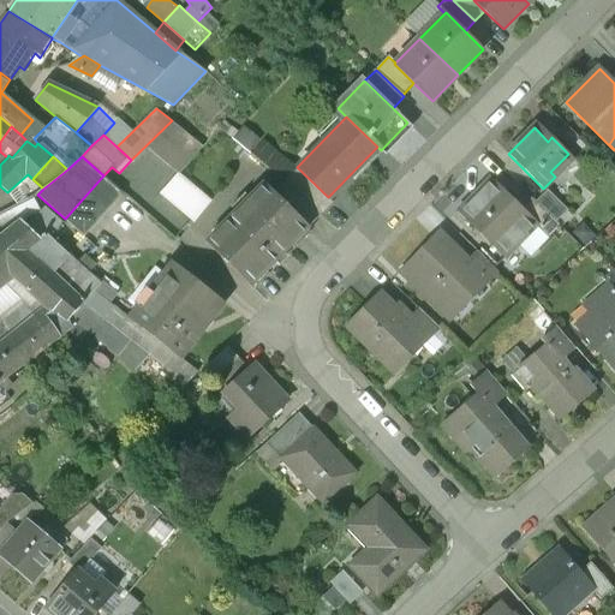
[(328,197),(297,167),(285,179),(286,180),(320,214),(333,202),(328,197)]
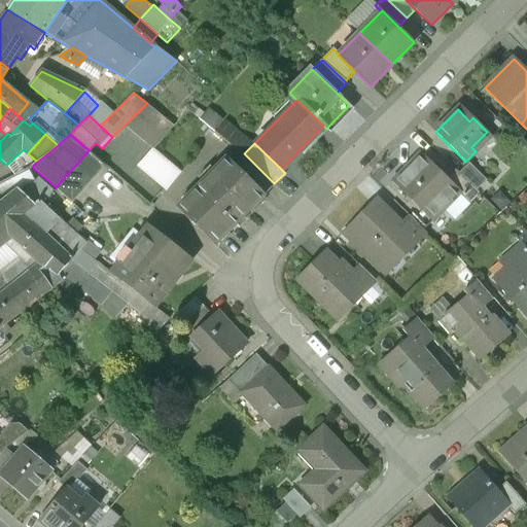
[(180,172),(152,148),(137,166),(165,190),(180,172)]
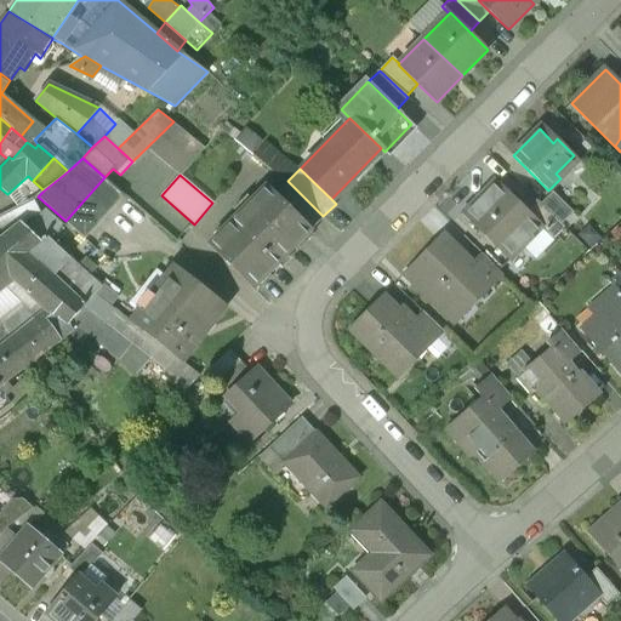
[(104,177),(66,221),(86,239),(125,195),(104,177)]
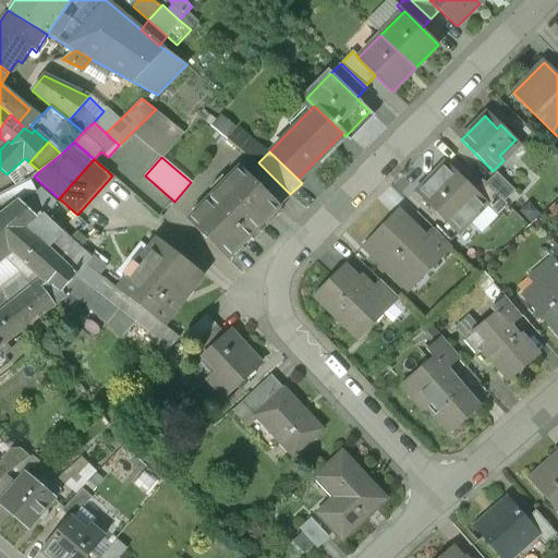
[(473,190),(446,162),(428,180),(429,182),(417,194),(458,233),(469,221),(464,217),(482,199),(482,198),(473,190)]
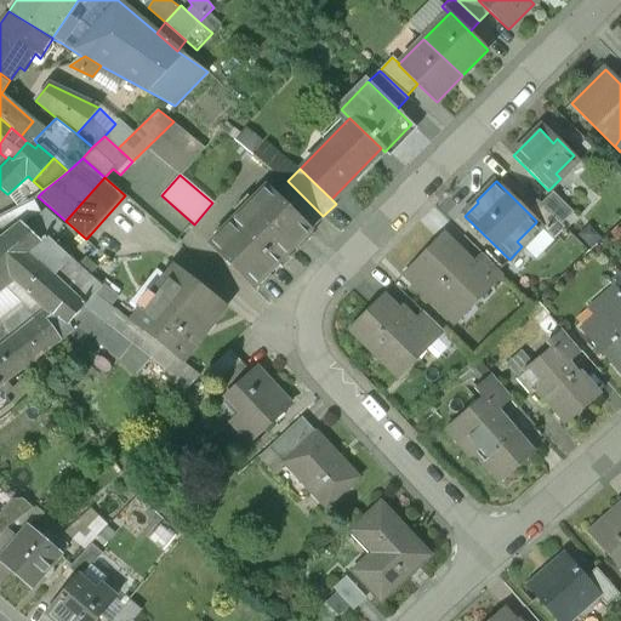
[(323,216),(289,182),(275,195),(309,227),(311,228),(323,216)]
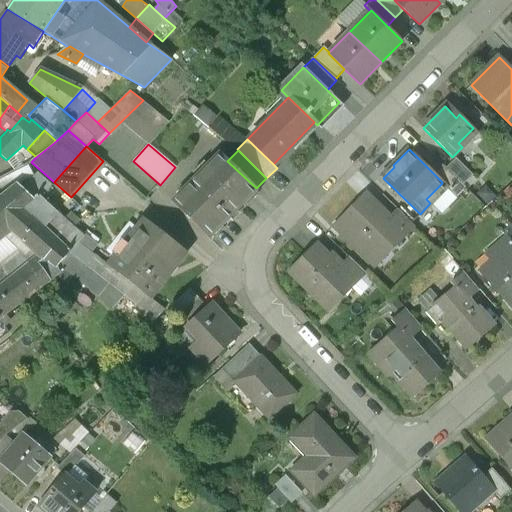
[(227,161),(220,154),(173,202),(207,235),(219,223),(221,224),(243,202),(241,201),(255,187),(227,161)]
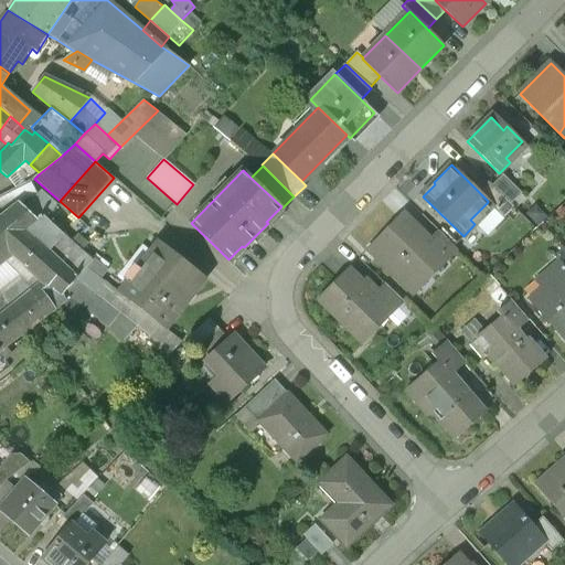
[(521,193),(503,176),(493,187),(511,204),(521,193)]
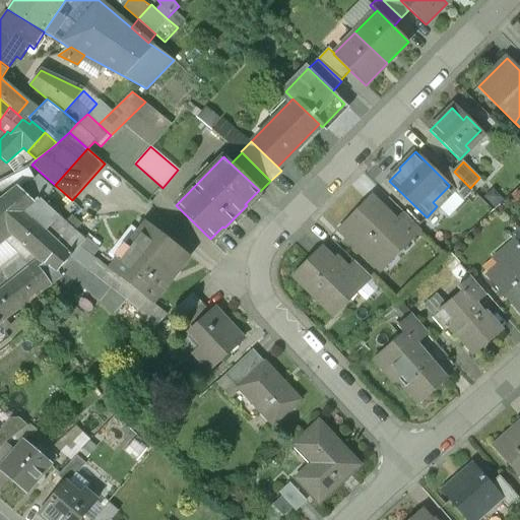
[(454,172),(450,168),(441,177),(449,185),(449,186),(463,200),(473,190),(470,188),(454,172)]
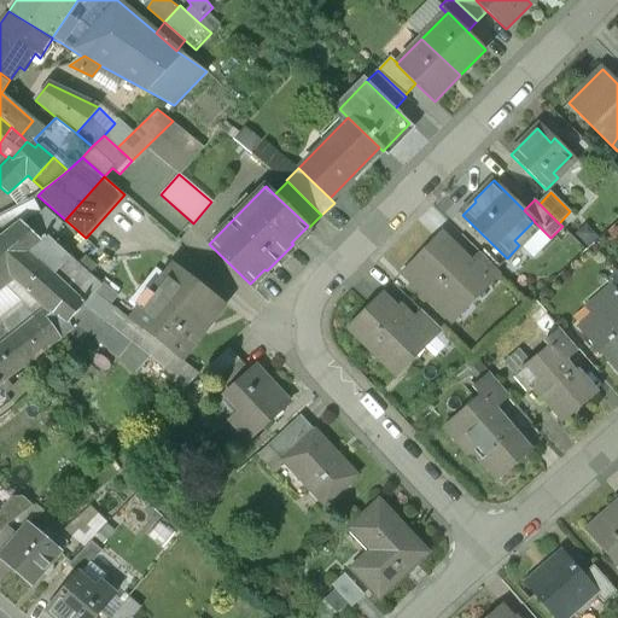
[(63,223),(46,209),(28,228),(41,240),(45,235),(48,239),(63,223)]
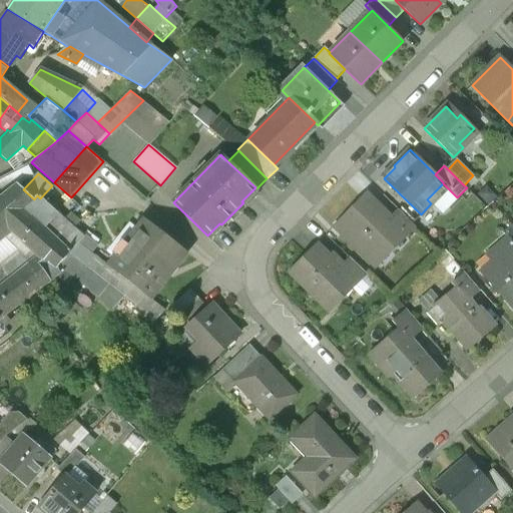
[(23,189),(17,184),(0,197),(0,240),(12,231),(37,257),(43,260),(59,241),(52,235),(61,225),(52,218),(56,212),(40,198),(37,195),(34,199),(23,189)]
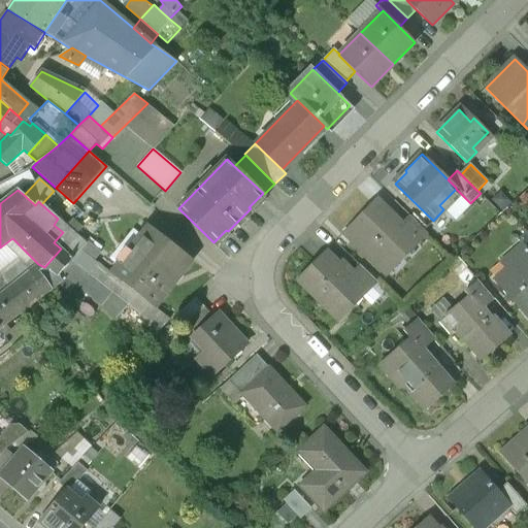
[(375,200),(344,232),(385,271),(415,240),(416,239),(401,225),(375,200)]
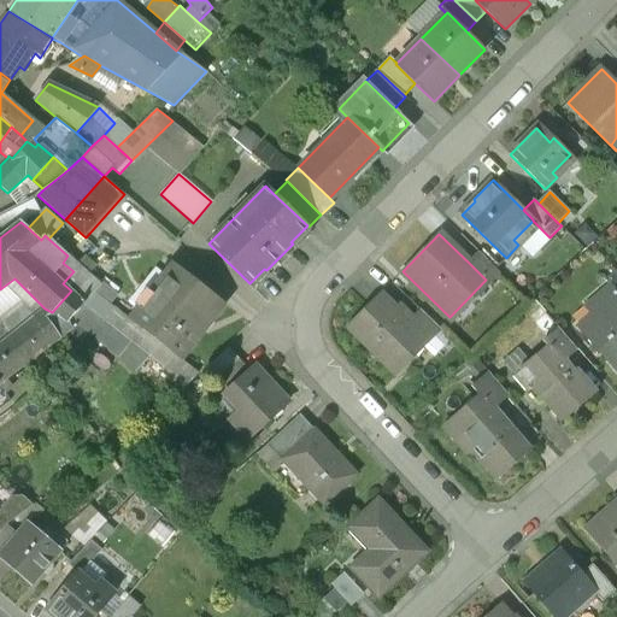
[(500,274),(479,253),(469,263),(486,280),(485,281),(489,286),(500,274)]
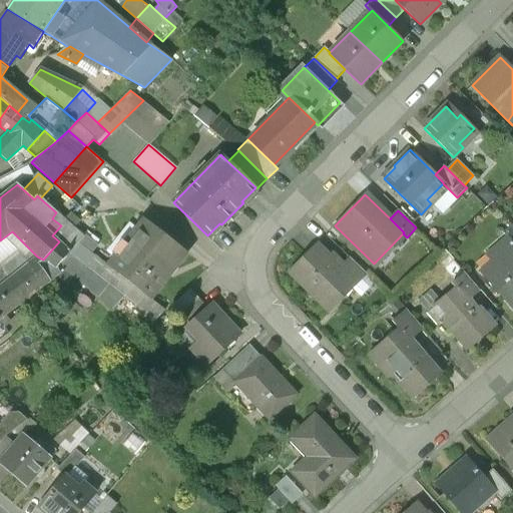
[(83,236),(73,227),(80,220),(70,211),(63,218),(56,212),(52,218),(61,225),(52,235),(59,241),(70,251),(110,284),(148,314),(144,318),(151,325),(165,310),(108,265),(93,252),(98,245),(85,234),(83,236)]
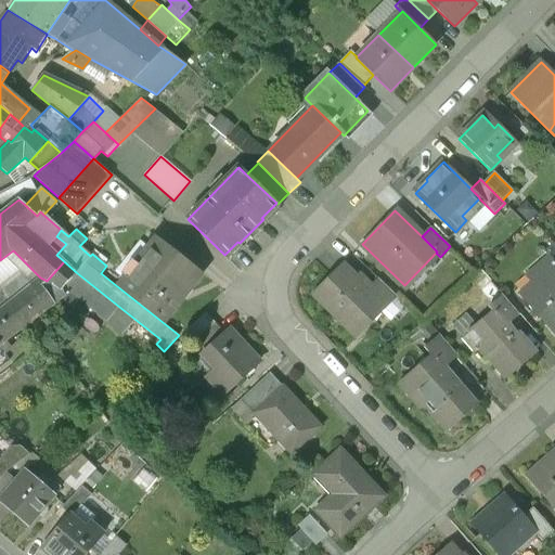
[(203,273),(156,236),(117,286),(164,323),(203,273)]
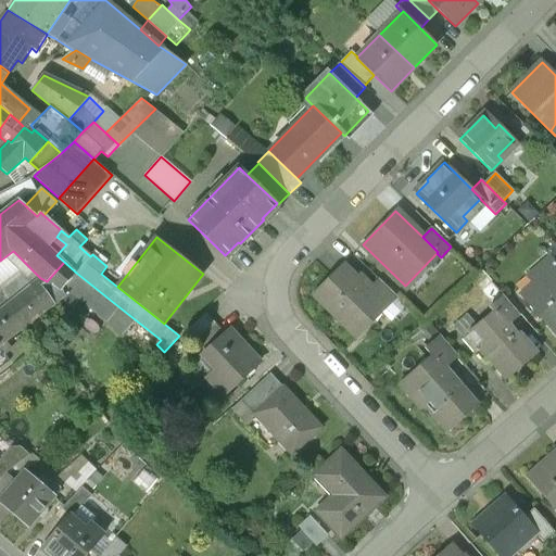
[(555,243),(545,253),(555,265),(555,264),(555,243)]
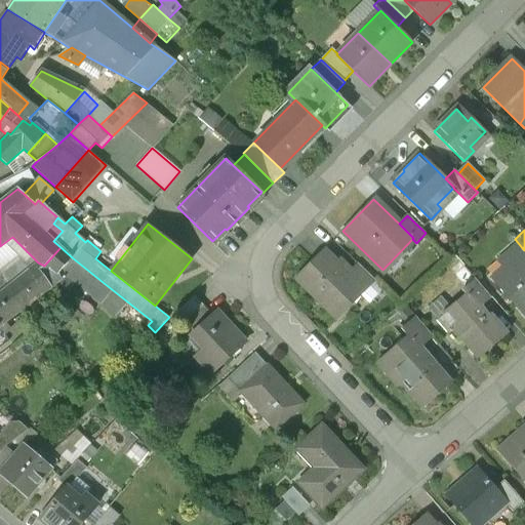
[(72,257),(61,247),(44,266),(58,273),(61,271),(72,257)]
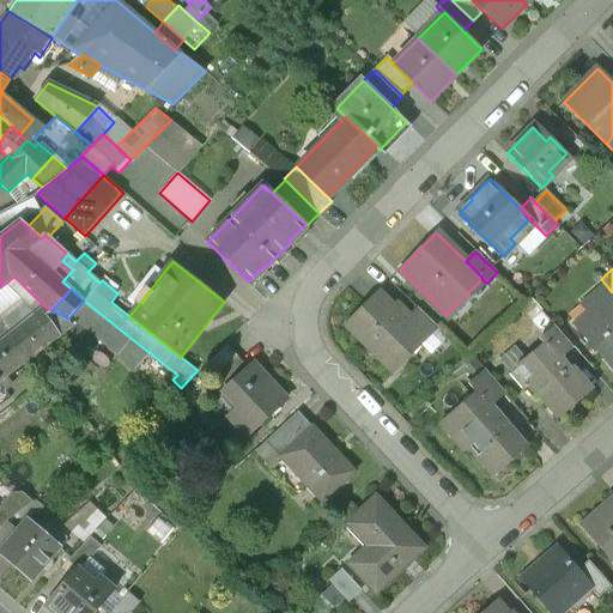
[(406,319),(378,291),(345,325),(387,366),(400,353),(402,356),(422,335),(423,335),(406,319)]
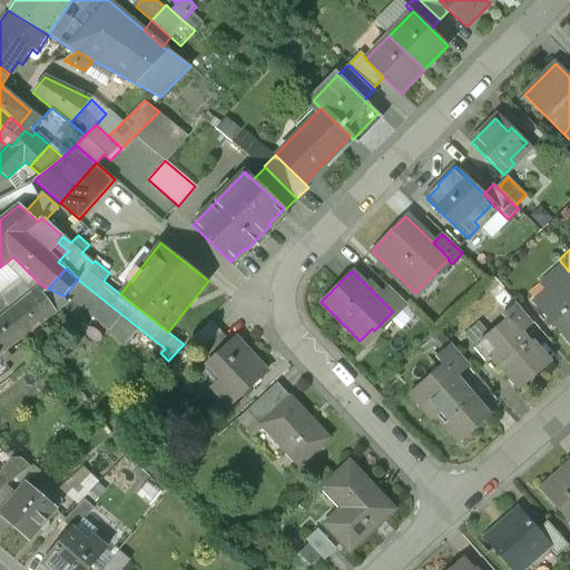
[(569,271),(569,272),(533,303),(569,344),(569,271)]
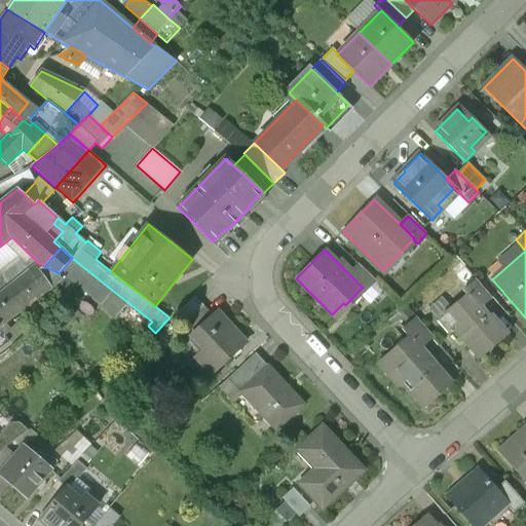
[(113,291),(72,258),(61,271),(103,304),(113,291)]
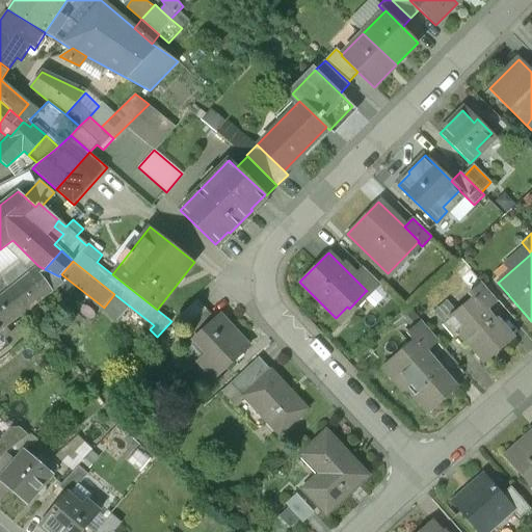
[(32,264),(15,278),(19,283),(35,268),(32,264)]
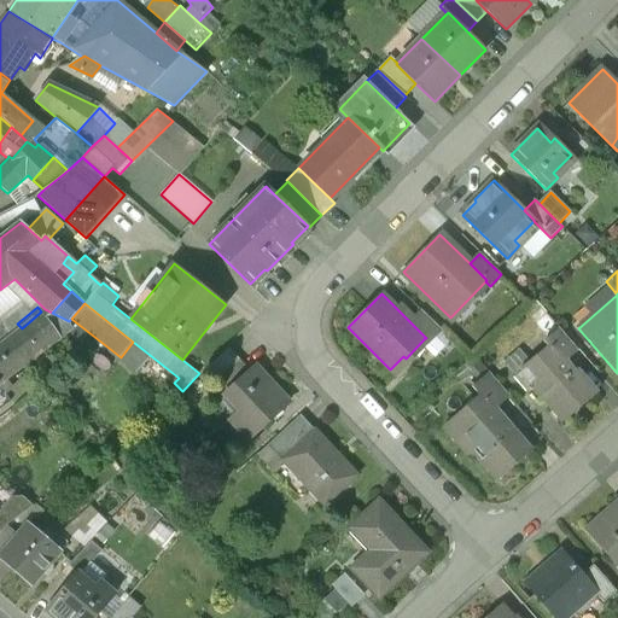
[(22,328),(15,334),(18,339),(15,344),(28,362),(73,327),(69,321),(52,313),(45,309),(41,312),(22,328)]
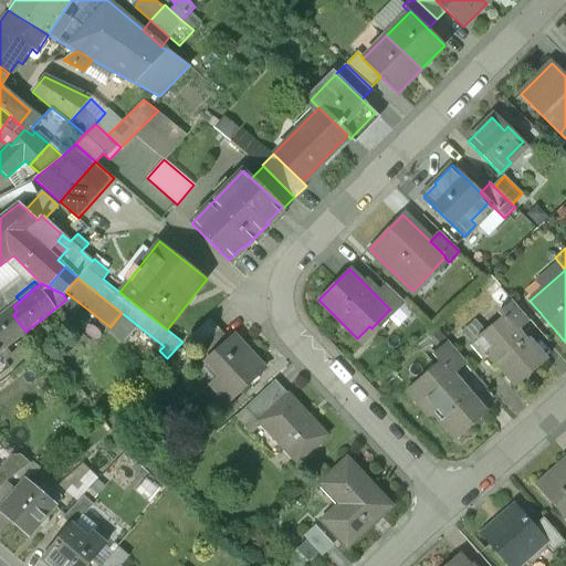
[(405,303),(386,284),(375,294),(390,310),(389,310),(394,314),(402,323),(413,312),(405,303)]
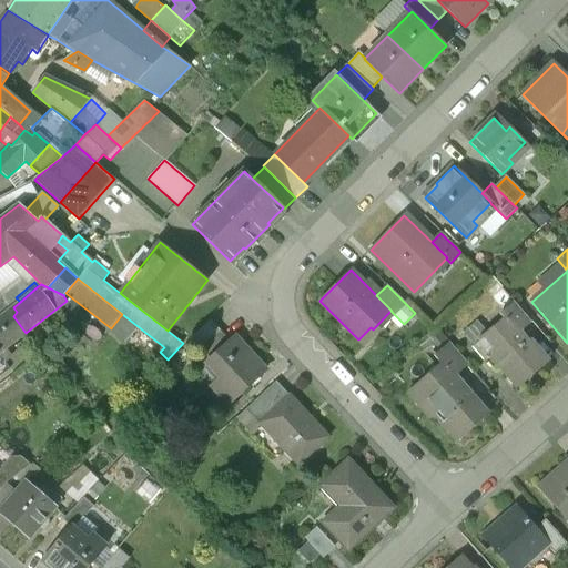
[(531,322),(514,302),(499,314),(503,318),(505,317),(518,333),(531,322)]
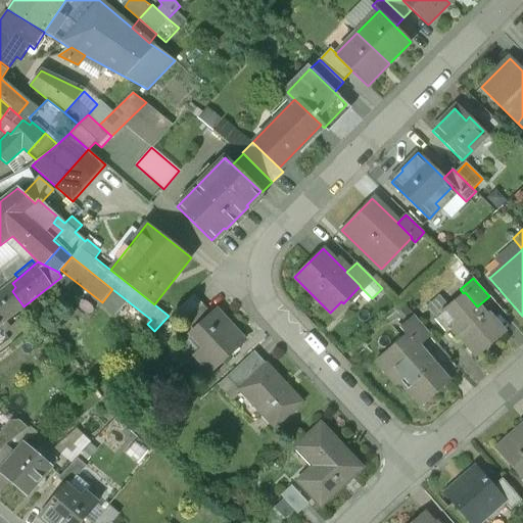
[(12,283),(0,293),(0,324),(24,306),(12,291),(15,287),(12,283)]
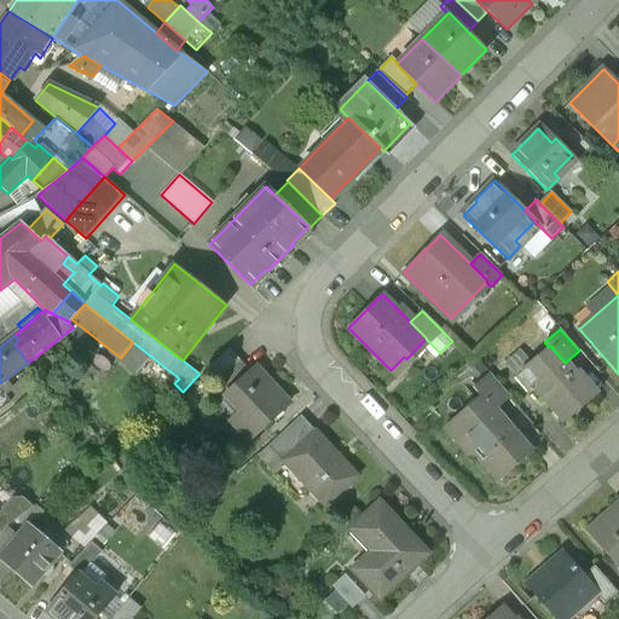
[(565,363),(550,346),(548,347),(526,365),(539,381),(537,383),(553,403),(549,405),(565,422),(597,394),(583,377),(579,380),(565,363)]
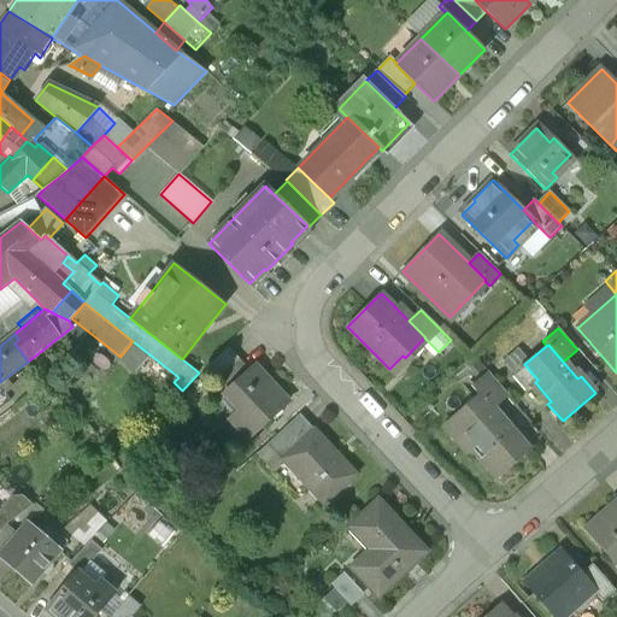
[(229,348),(209,368),(218,378),(240,359),(229,348)]
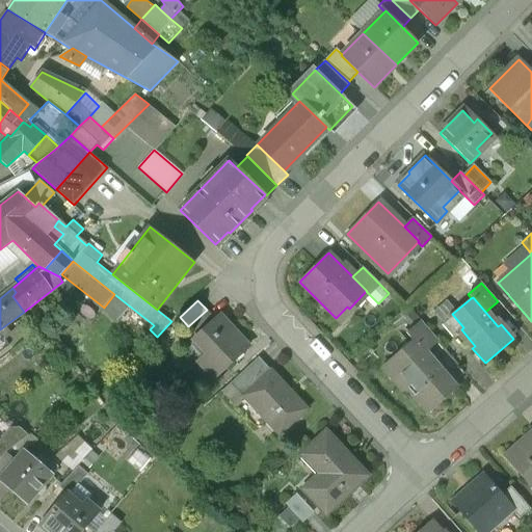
[(188,326),(185,329),(194,341),(216,320),(207,310),(188,326)]
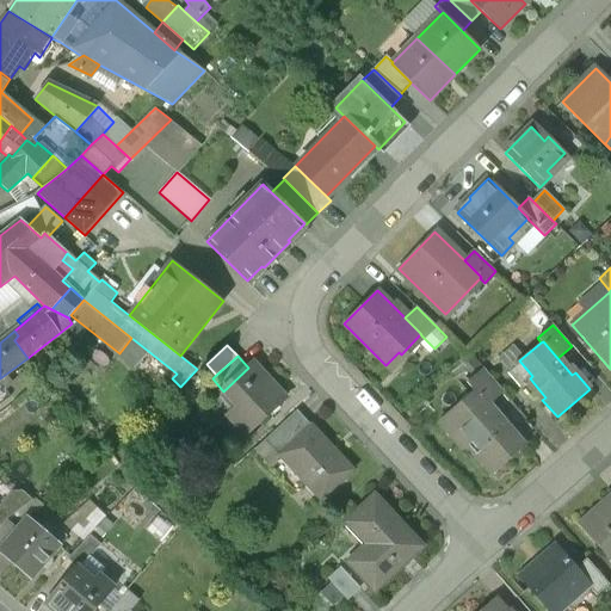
[(285,399),(253,363),(248,368),(223,392),(238,407),(228,415),(246,436),(285,399)]
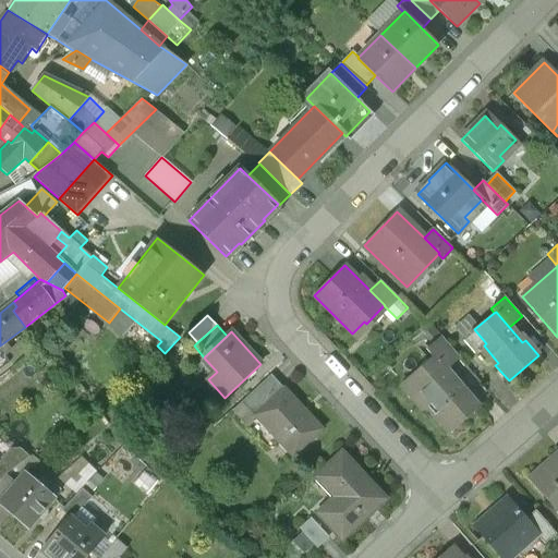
[(460,358),(441,336),(426,350),(433,358),(434,355),(446,370),(460,358)]
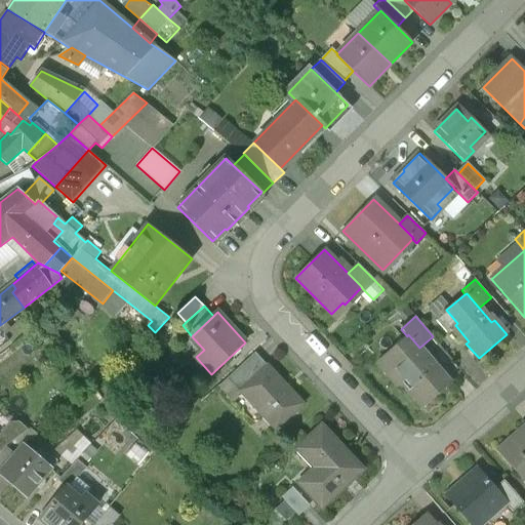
[(419,348),(408,334),(407,336),(385,356),(405,380),(402,384),(422,407),(450,384),(419,348)]
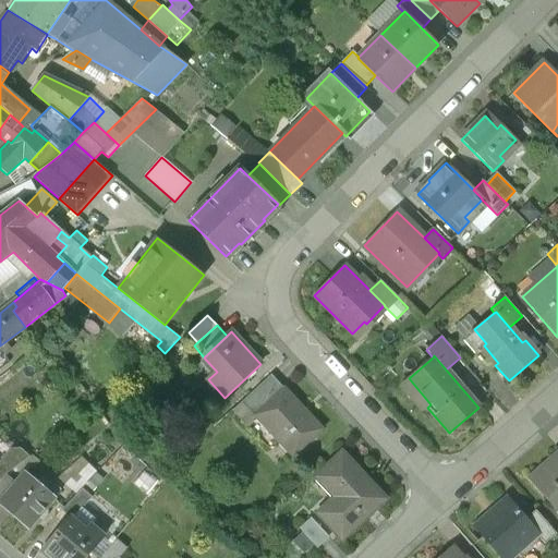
[(271,375),(242,401),(255,416),(284,389),(271,375)]
